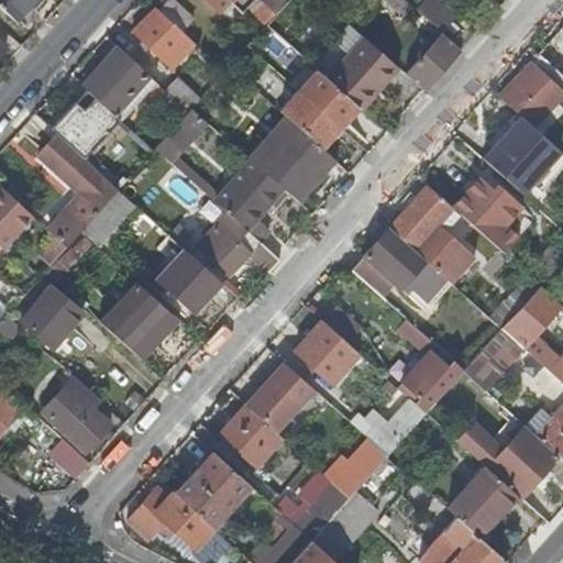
[(0,0),(0,6),(15,20),(33,0),(0,0)]
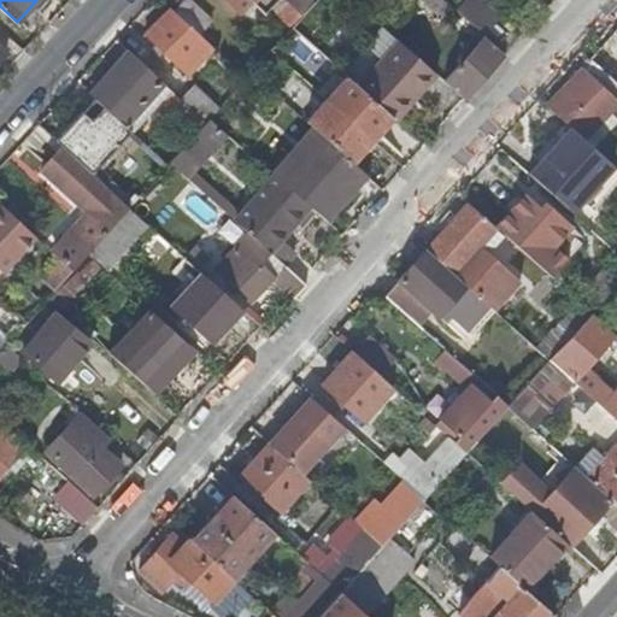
[(186,0),(184,0),(174,12),(188,25),(198,35),(210,22),(186,0)]
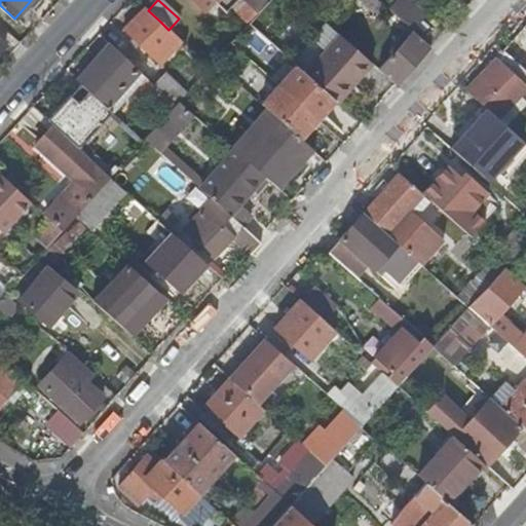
[(257,12),(242,0),(213,0),(226,11),(229,8),(248,24),(257,12)]
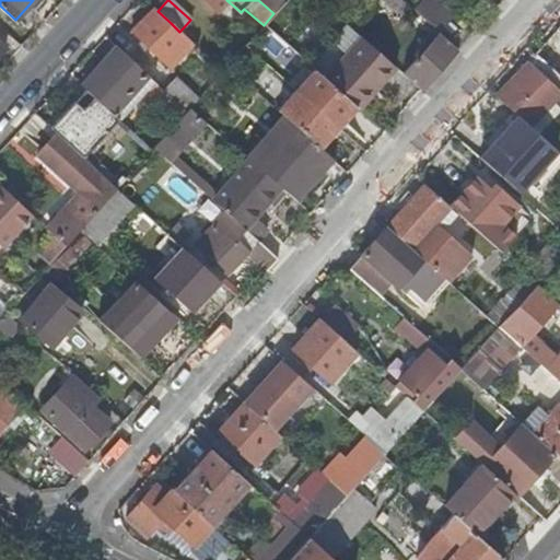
[(384,0),(397,11),(406,2),(403,0),(384,0)]
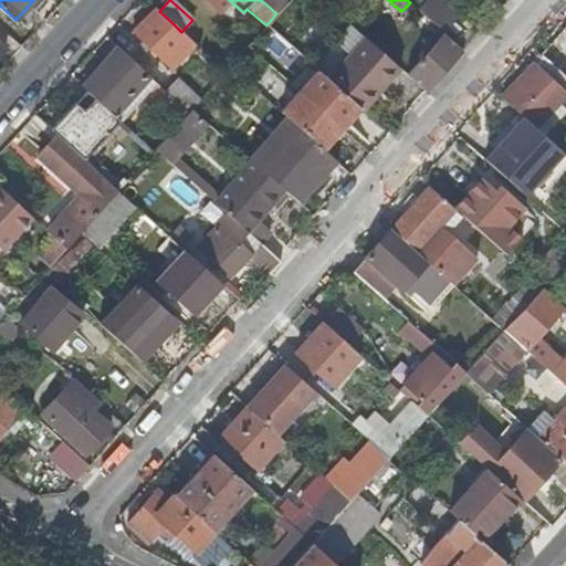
[(436,7),(426,17),(444,33),(448,37),(458,25),(436,7)]
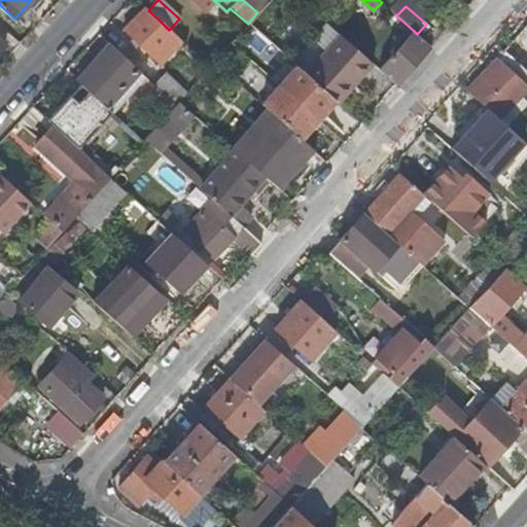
[(160,64),(181,40),(169,30),(161,22),(159,24),(143,9),(124,30),(160,64)]
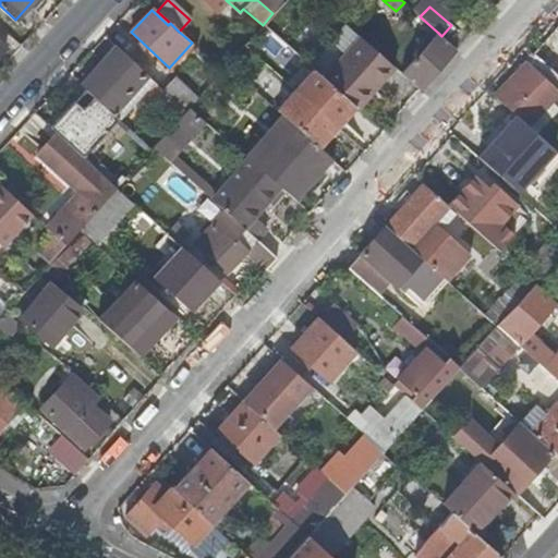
[(557,58),(557,24),(533,52),(554,71),(557,67),(557,62),(556,61),(557,58)]
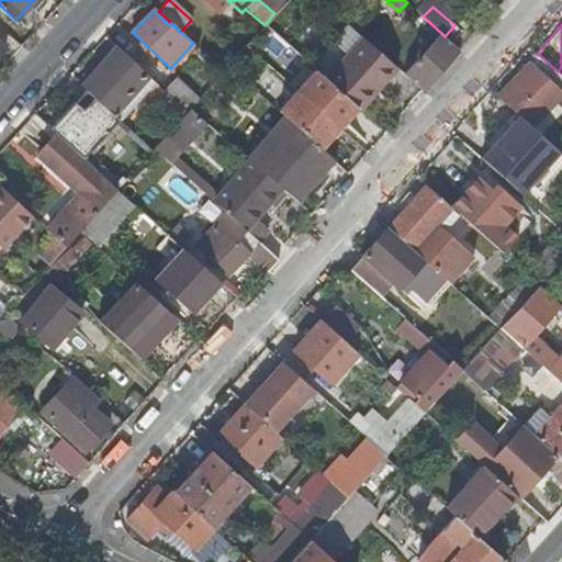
[(423,90),(459,48),(445,36),(441,33),(419,57),(404,74),(422,89),(423,90)]
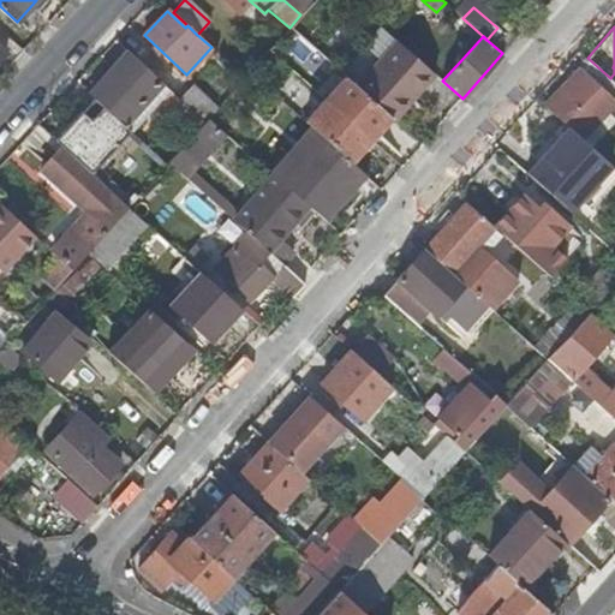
[(430,70),(396,41),(356,87),(389,117),(395,121),(436,76),(430,70)]
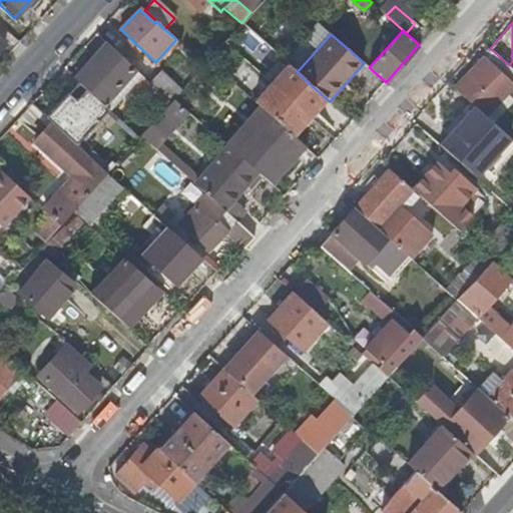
[(383,52),(373,42),(359,58),(364,63),(369,67),(383,52)]
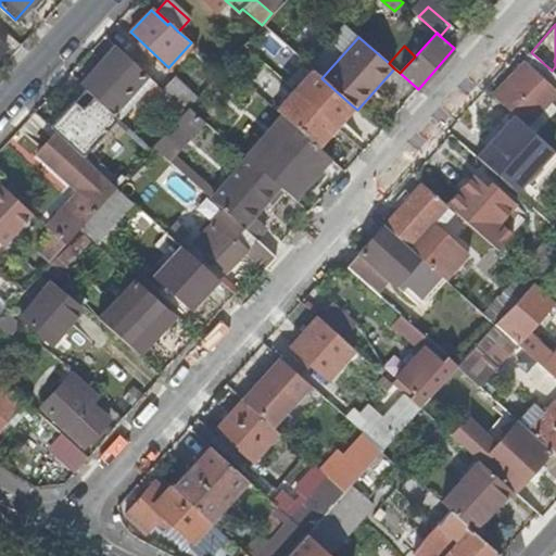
[(142,96),(173,124),(185,111),(182,110),(161,90),(114,47),(79,84),(115,118),(127,105),(130,109),(142,96)]
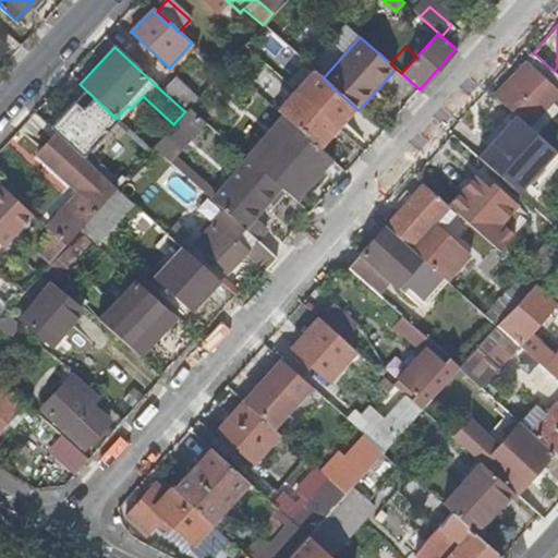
[(525,64),(495,96),(516,114),(528,126),(550,101),(557,93),(557,76),(554,72),(530,51),(522,60),(525,64)]
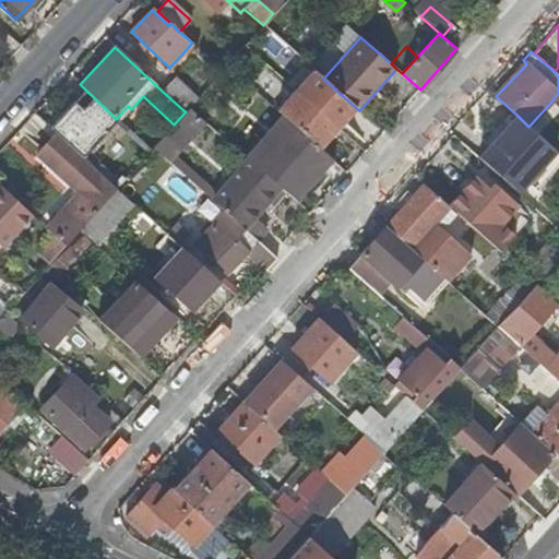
[(313,70),(277,110),(282,115),(317,146),(354,106),(323,79),(313,70)]
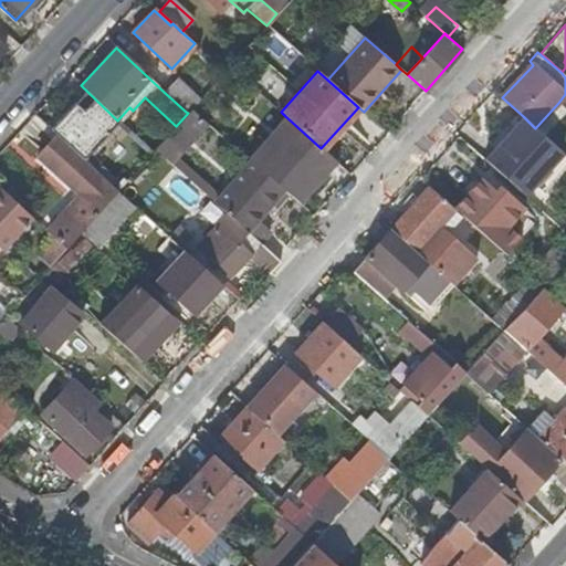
[(177,77),(164,92),(186,112),(200,97),(177,77)]
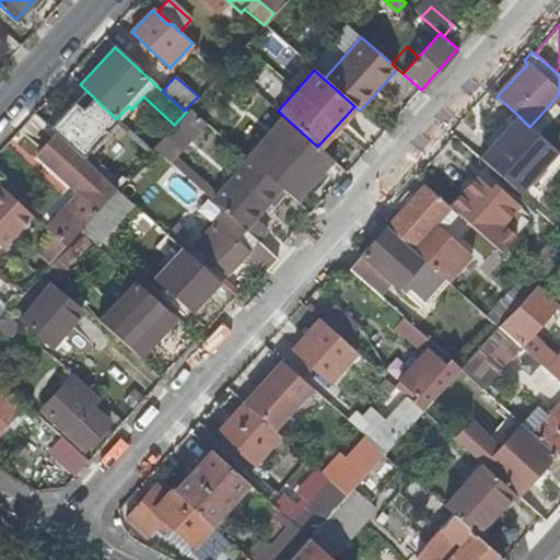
[(559,109),(552,102),(529,127),(537,133),(559,109)]
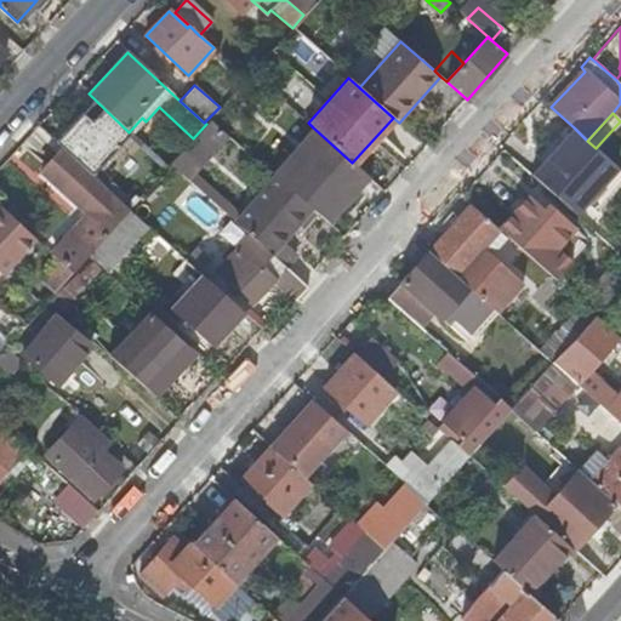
[(214,123),(172,167),(189,183),(224,143),(228,144),(233,140),(214,123)]
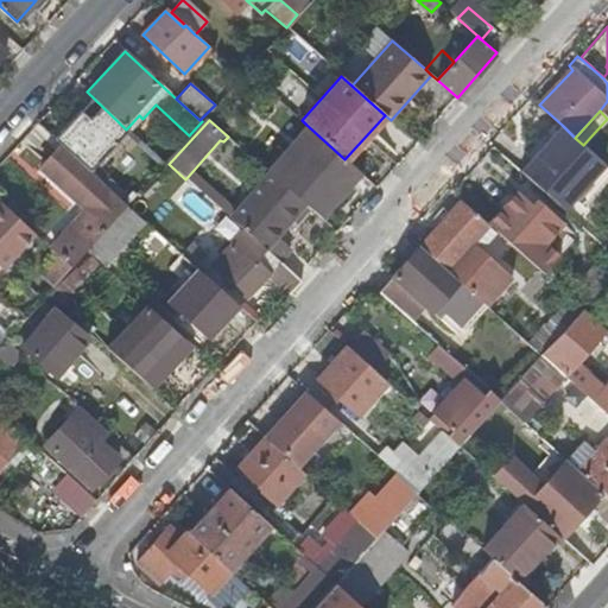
[(344,159),(306,125),(266,170),(271,175),(287,189),(309,208),(321,217),(361,173),(344,159)]
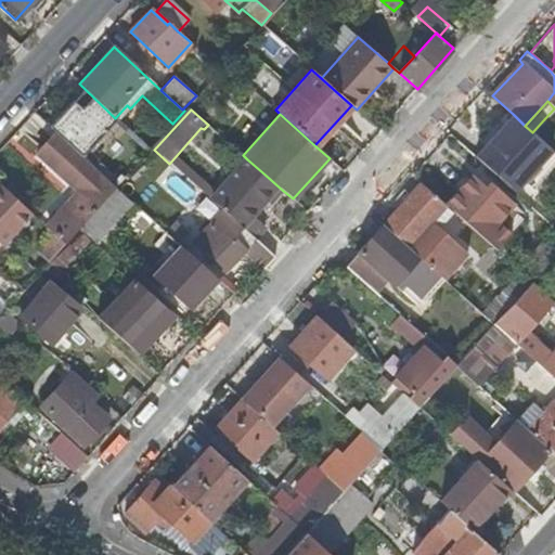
[(515,173),(543,142),(532,132),(525,126),(513,114),(483,145),(515,173)]
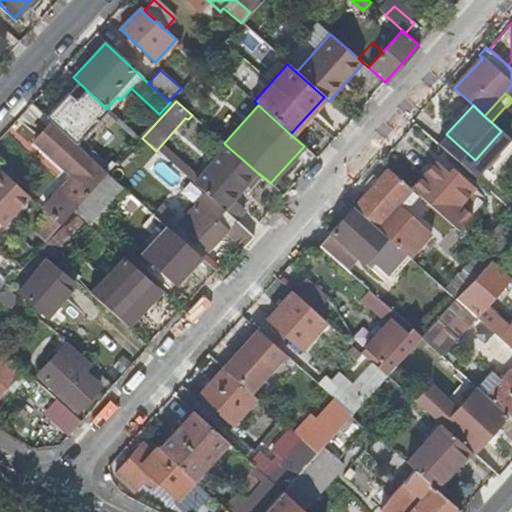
[(88,150),(84,154),(106,173),(129,148),(115,137),(122,129),(111,118),(103,127),(98,123),(90,131),(96,136),(85,148),(88,150)]
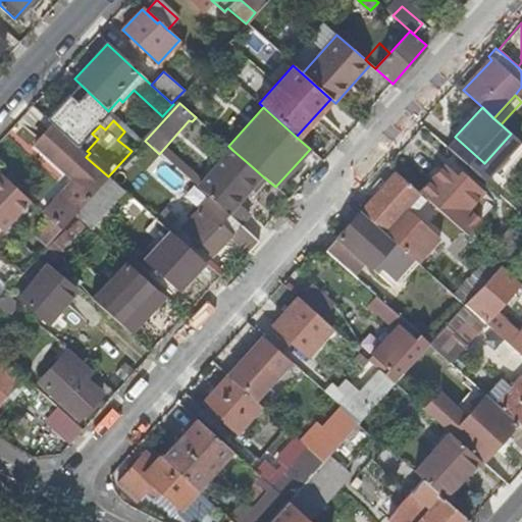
[(73,179),(44,213),(48,217),(61,229),(73,214),(108,176),(86,157),(51,124),(34,144),(73,179)]
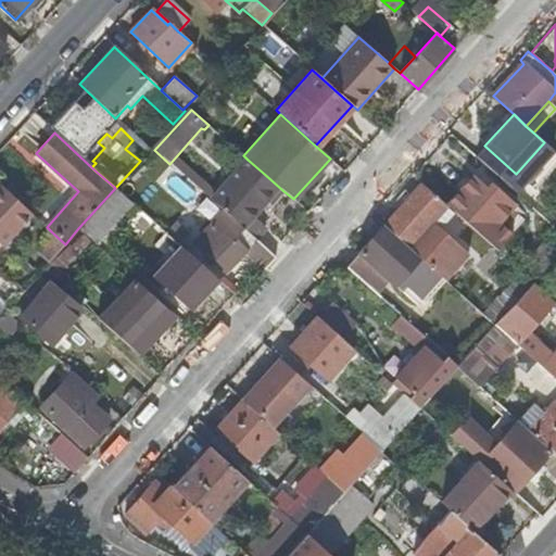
[(263,173),(248,160),(229,181),(213,202),(224,211),(241,227),(244,229),(252,237),(258,242),(268,231),(250,215),(264,199),(270,204),(282,190),(263,173)]
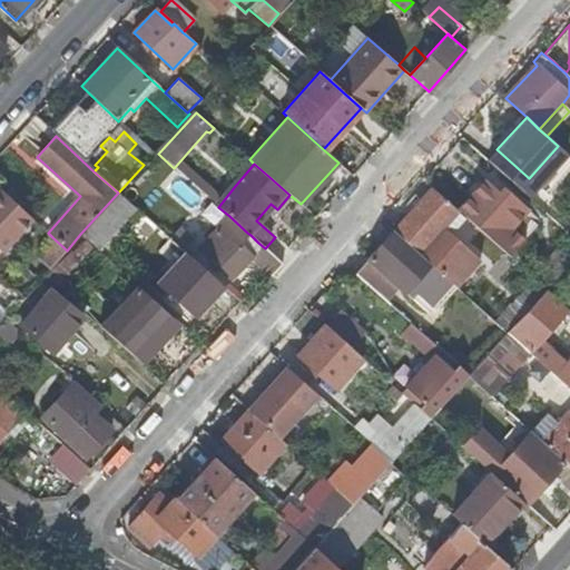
[(530,208),(499,179),(494,185),(485,177),(458,207),(511,256),(526,239),(512,227),(530,208)]
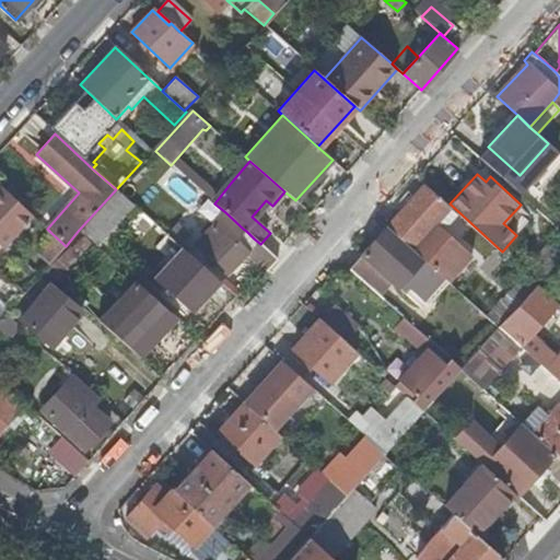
[(0,249),(32,216),(0,185),(0,249)]
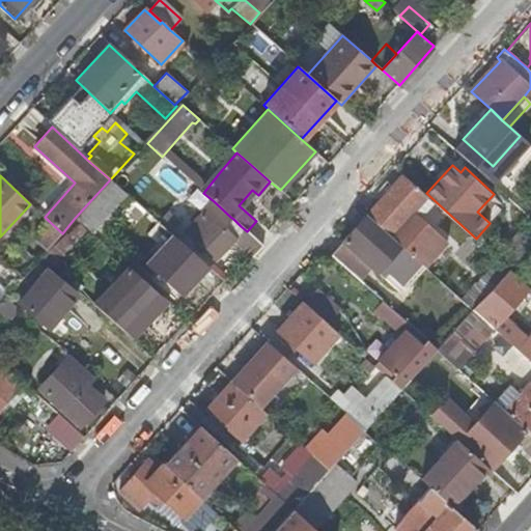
[(424,205),(428,200),(400,176),(367,214),(400,245),(404,248),(411,253),(424,266),(428,270),(450,244),(422,219),(412,211),(420,201),(424,205)]
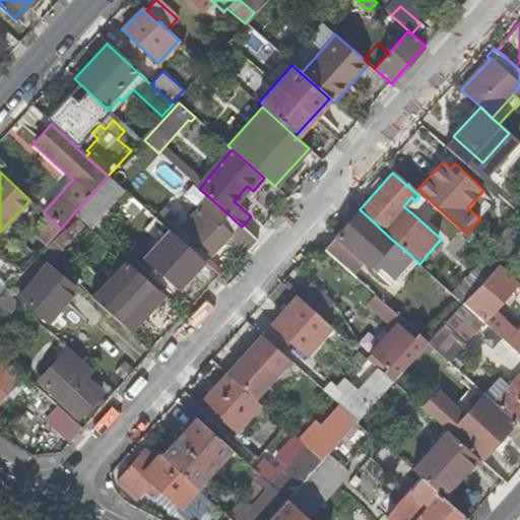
[(89,228),(122,190),(108,176),(73,213),(89,228)]
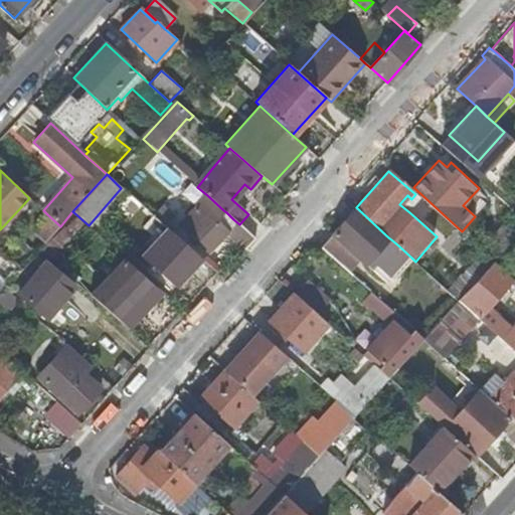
[(411,199),(407,195),(399,204),(409,212),(422,197),(416,192),(415,194),(411,199)]
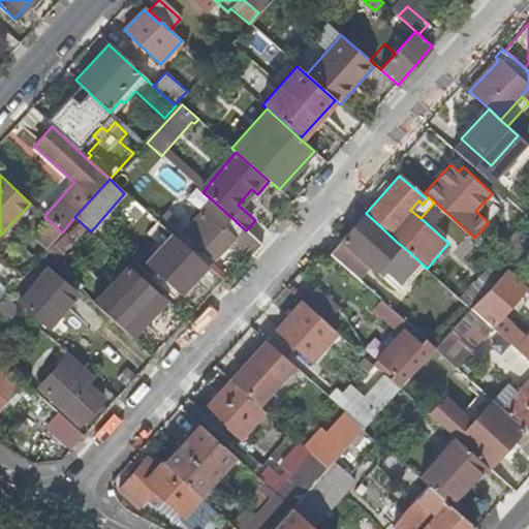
[(234,240),(251,255),(259,247),(261,244),(246,230),(240,225),(232,218),(229,216),(213,200),(184,231),(214,259),(234,240)]
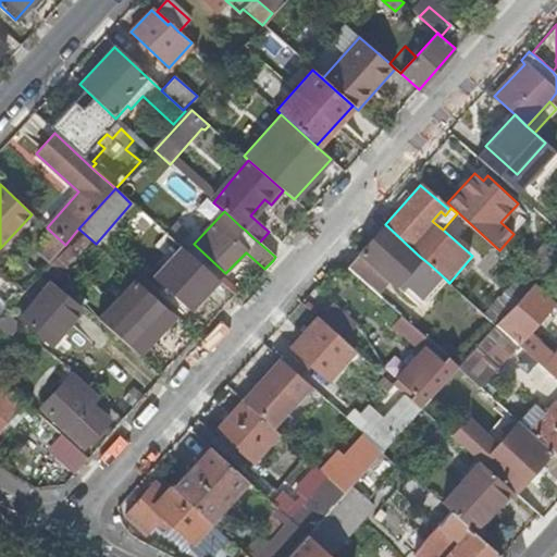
[(189,234),(177,222),(166,234),(178,245),(189,234)]
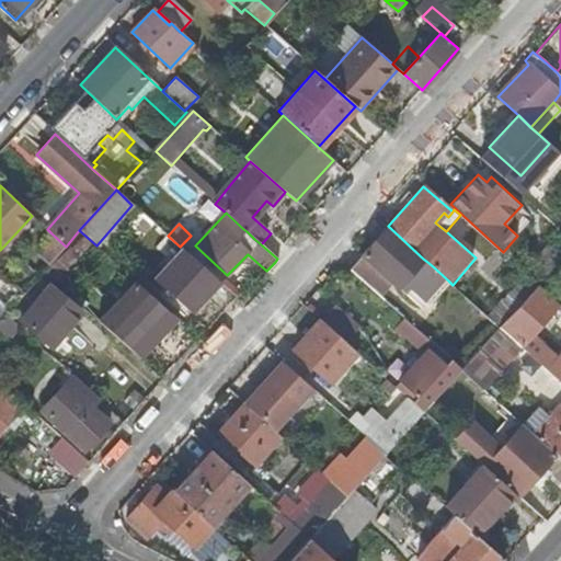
[(426,306),(448,281),(434,267),(427,262),(423,259),(388,226),(350,270),(386,301),(398,287),(405,296),(410,290),(426,306)]
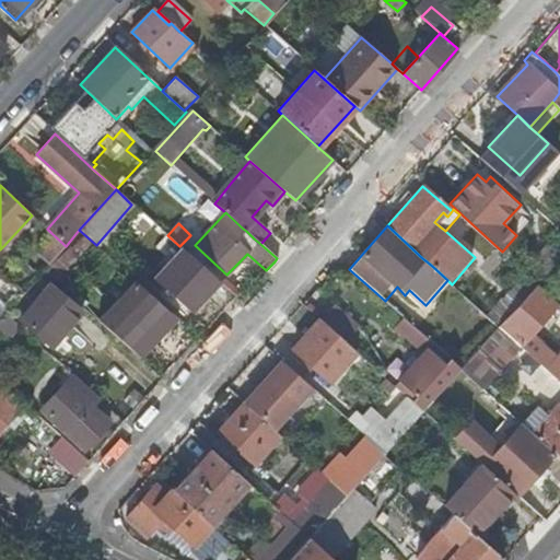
[(559,231),(524,272),(526,275),(537,283),(559,257),(559,231)]
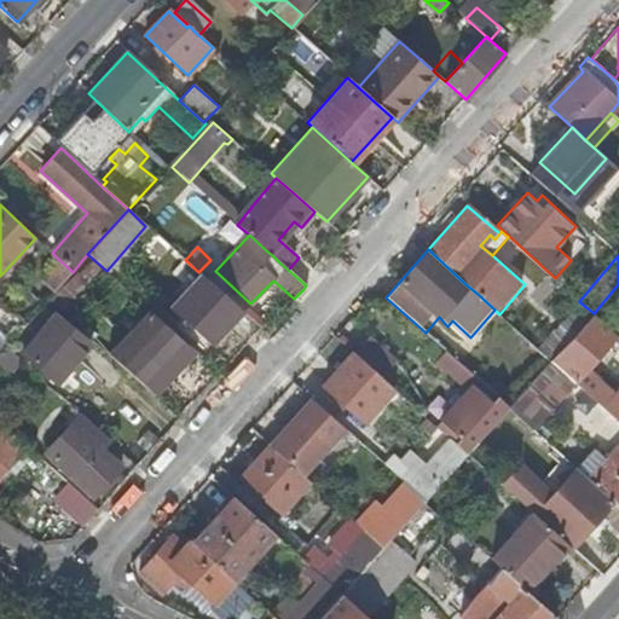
[(92,295),(106,279),(108,277),(99,270),(99,268),(90,259),(73,277),(75,278),(53,302),(65,314),(79,300),(75,296),(82,287),(92,295)]
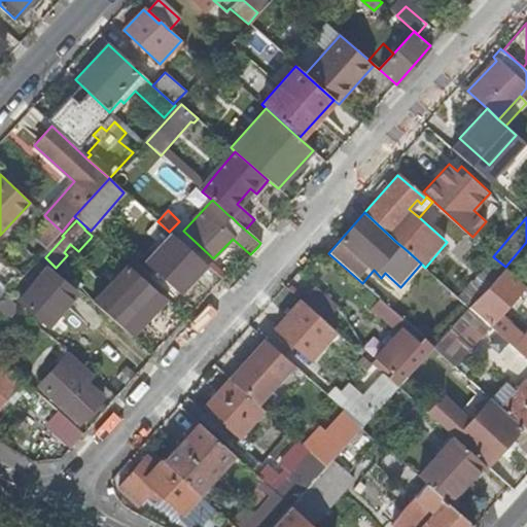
[(181,293),(207,266),(171,234),(145,262),(181,293)]
